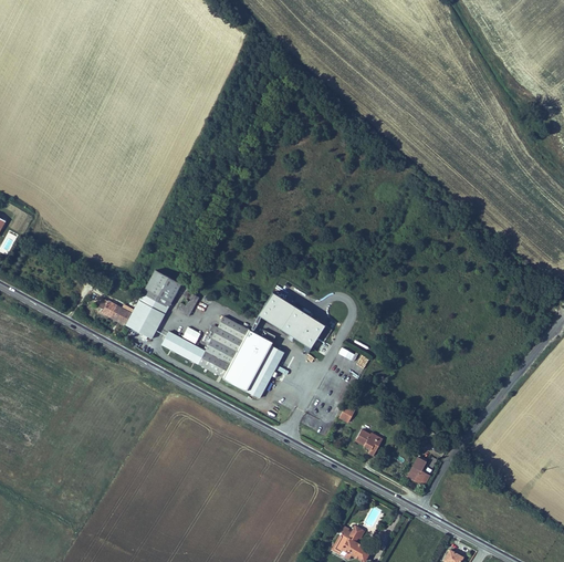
[(131,315),(125,325),(138,332),(146,336),(150,339),(167,306),(171,310),(175,303),(169,301),(179,282),(154,269),(144,288),(136,304),(131,315)]
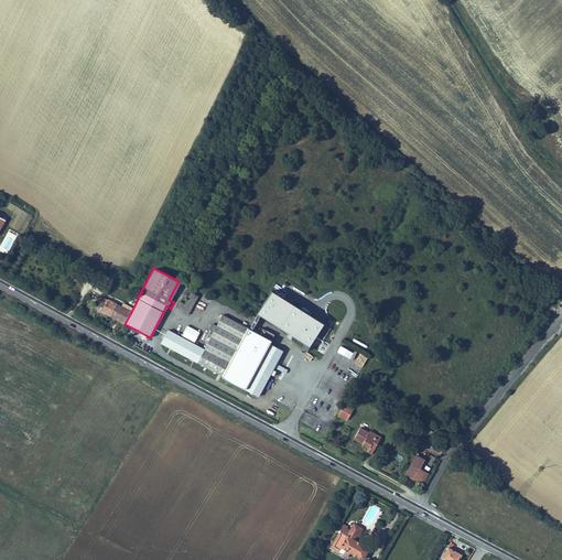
[(188,314),(200,293),(197,292),(198,290),(187,284),(182,294),(188,298),(185,303),(179,300),(175,307),(188,314)]
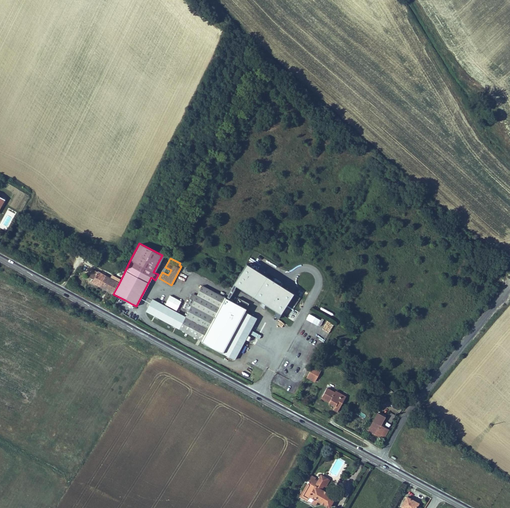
[(191,267),(186,264),(183,269),(188,272),(191,267)]
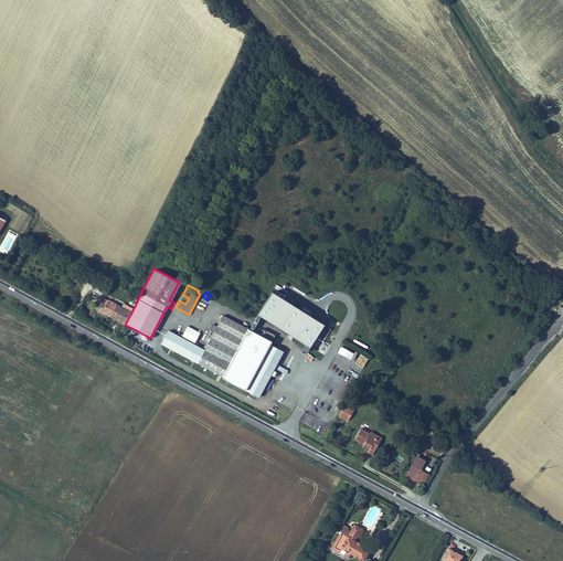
[(272,292),(258,315),(311,347),(318,337),(326,341),(333,327),(326,323),(272,292)]
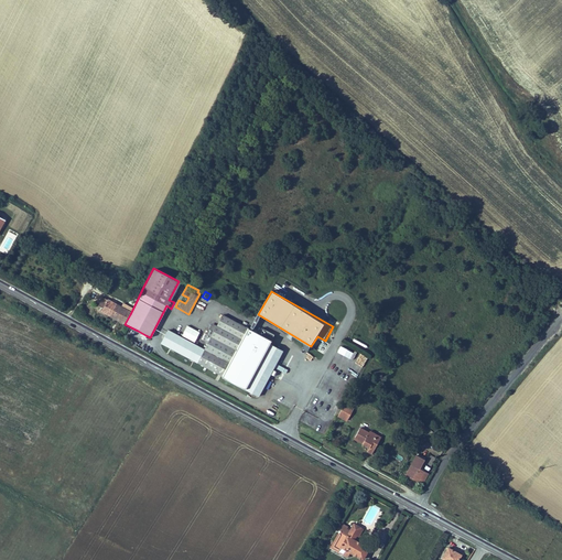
[(125,324),(130,314),(101,299),(98,307),(104,309),(101,312),(125,324)]
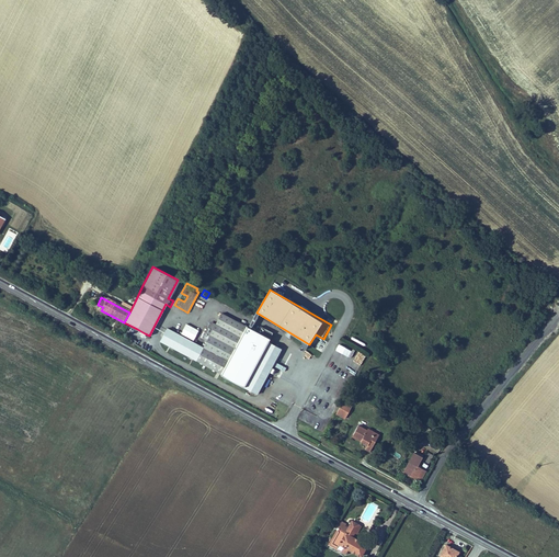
[(269,373),(270,370),(271,368),(281,349),(269,342),(272,333),(261,328),(258,333),(220,315),(216,326),(214,330),(207,342),(205,349),(166,329),(159,341),(221,371),(219,376),(257,395),(269,373)]
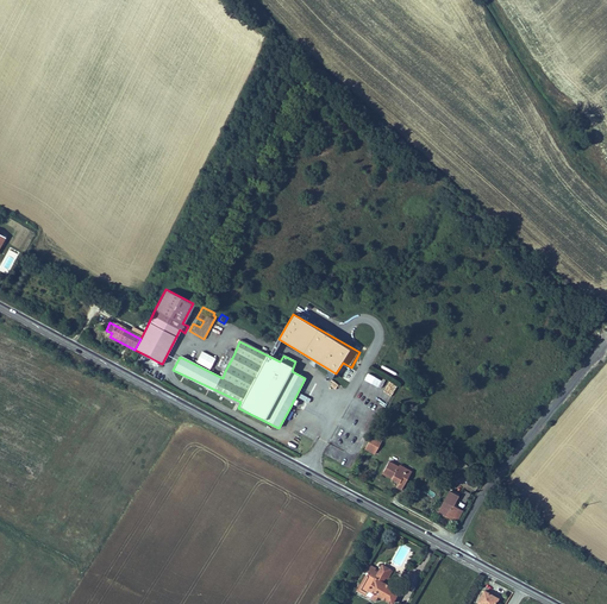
[(204,346),(199,358),(213,365),(218,353),(204,346)]
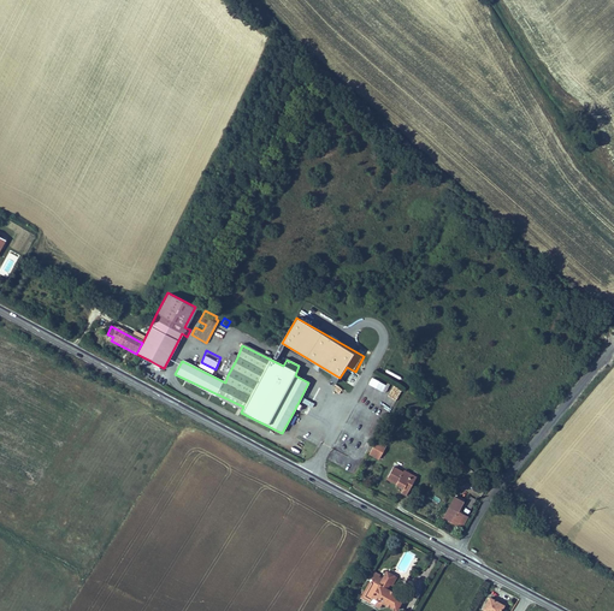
[(235,362),(229,360),(222,373),(228,375),(235,362)]
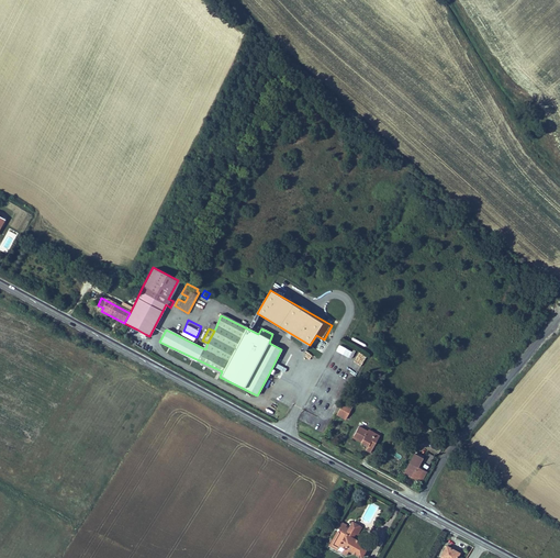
[(351,354),(355,347),(342,341),(338,347),(351,354)]
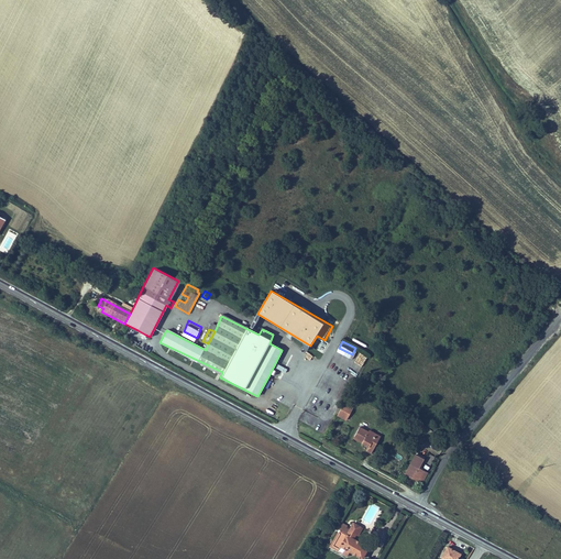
[(342,402),(340,407),(350,412),(352,407),(342,402)]
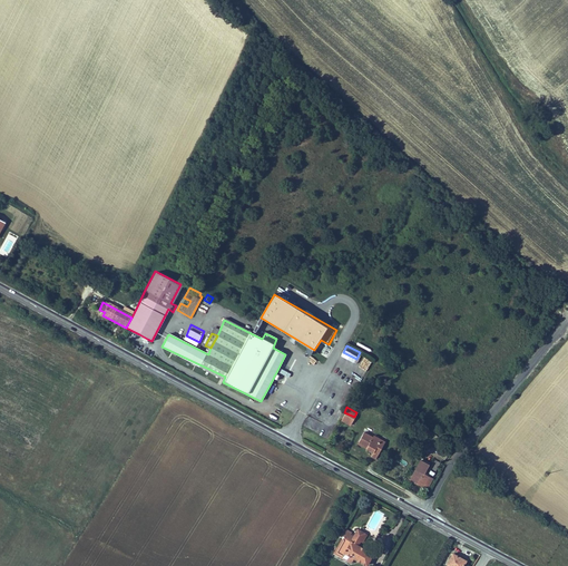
[(354,417),(344,412),(340,420),(351,426),(354,417)]
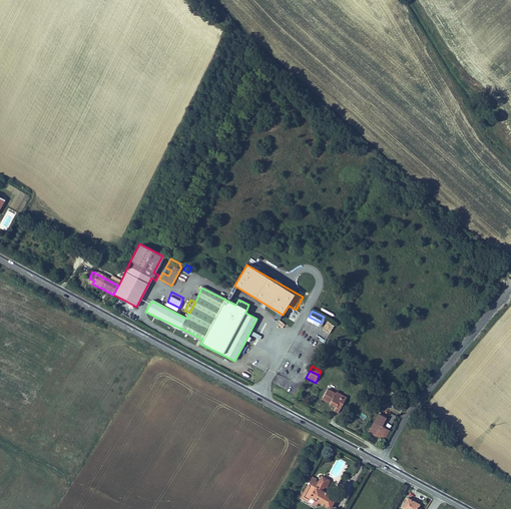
[(328,389),(323,398),(331,402),(330,405),(336,408),(334,412),(339,415),(346,402),(341,399),(344,395),(337,392),(336,393),(328,389)]
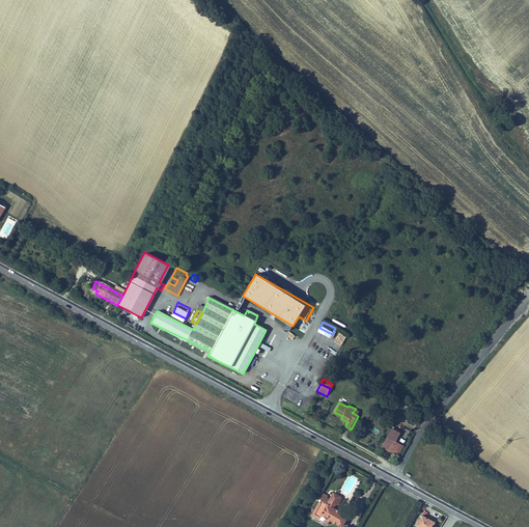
[(406,440),(411,430),(405,426),(399,436),(406,440)]
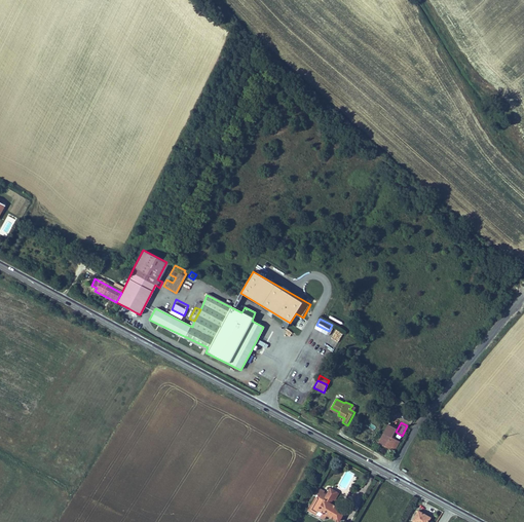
[(400,440),(391,436),(396,427),(388,423),(384,432),(378,441),(388,446),(390,444),(396,447),(400,440)]
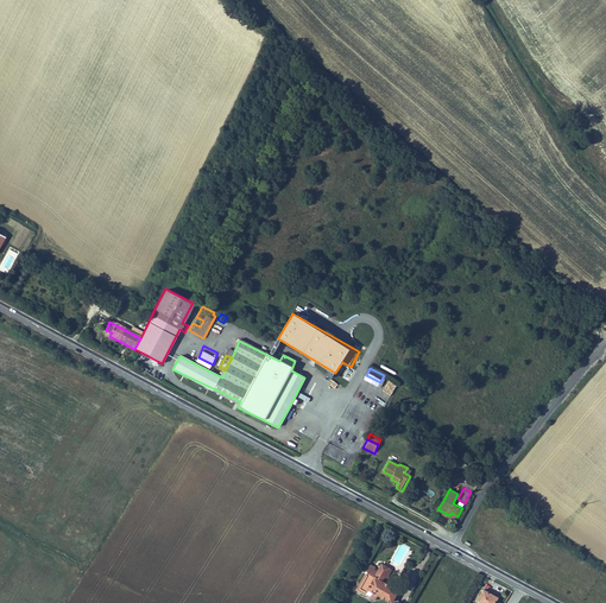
[(386,562),(376,557),(372,563),(370,562),(368,564),(379,569),(383,570),(386,562)]
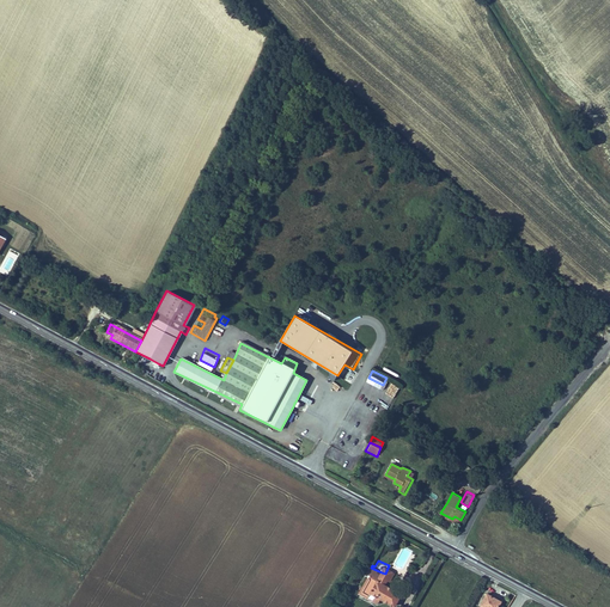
[(372,565),(365,562),(361,569),(364,570),(354,588),(372,598),(374,593),(389,600),(395,587),(378,578),(382,572),(371,568),(372,565)]
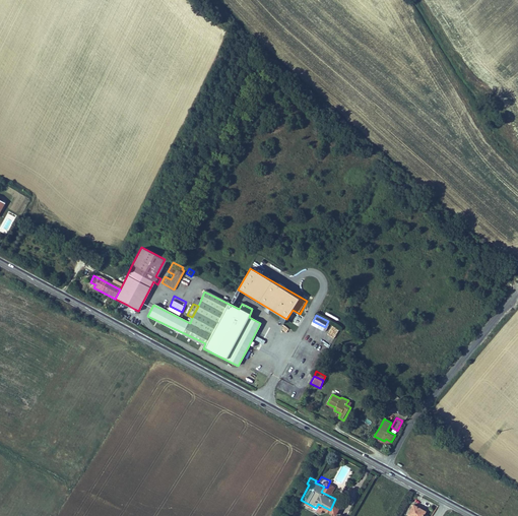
[(405,506),(417,512),(418,509),(423,503),(410,497),(405,506)]
